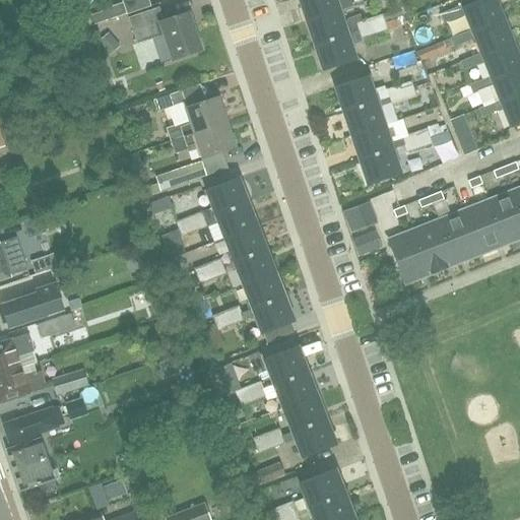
[(122,0),(127,14),(149,6),(146,0),(122,0)]
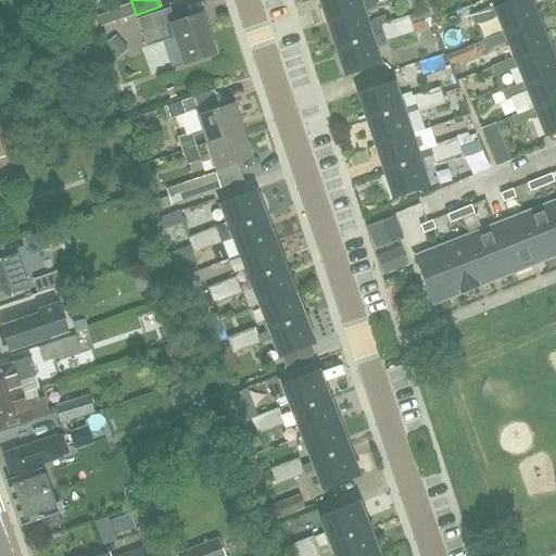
[(320,0),(328,23),(362,11),(357,0),(320,0)]
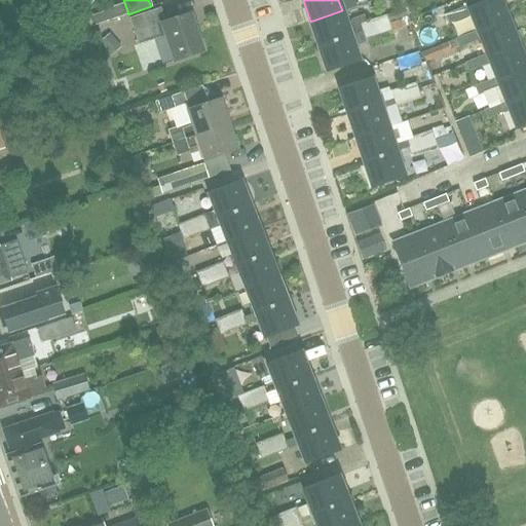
[(472,13),(478,29),(508,17),(499,0),(484,0),(468,6),(467,4),(445,13),(449,22),(472,13)]
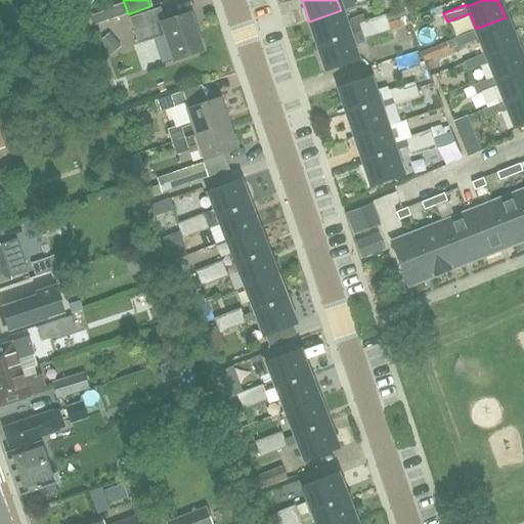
[(341,10),(309,22),(317,45),(362,30),(360,23),(364,22),(362,14),(349,19),(350,22),(345,23),(341,10)]
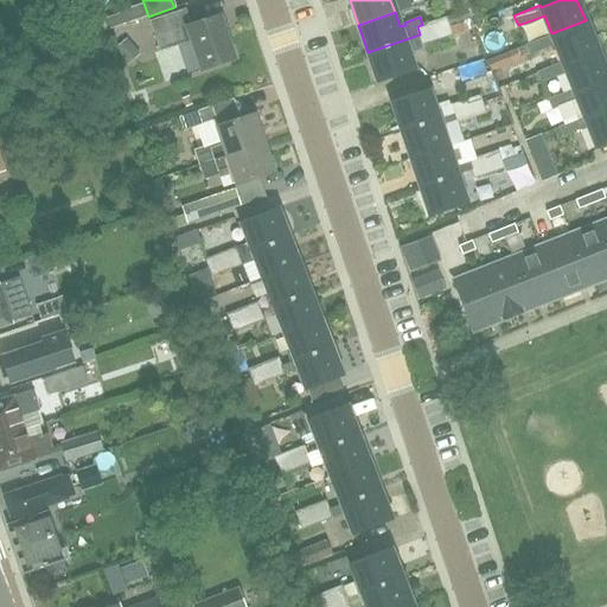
[(176,13),(151,21),(160,52),(191,43),(200,71),(235,61),(219,16),(181,29),(176,13)]
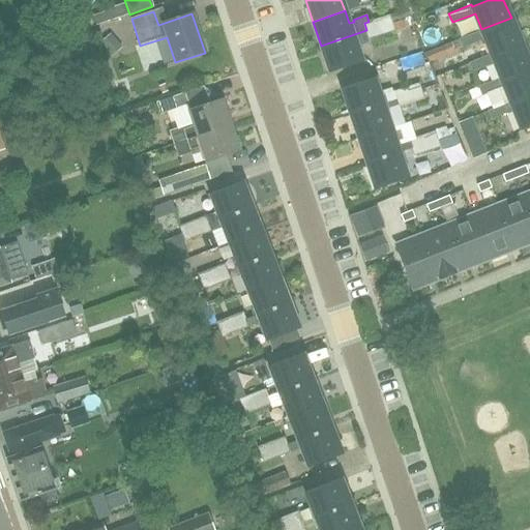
[(366,30),(391,23),(389,15),(369,22),(364,23),(366,30)]
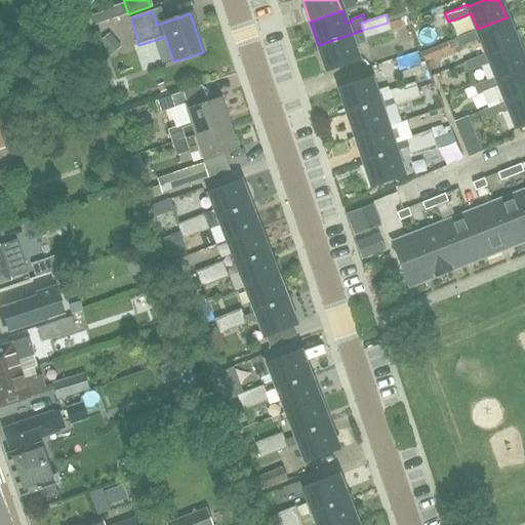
[(486,52),(516,41),(507,17),(477,29),(454,38),(457,46),(480,37),(486,52)]
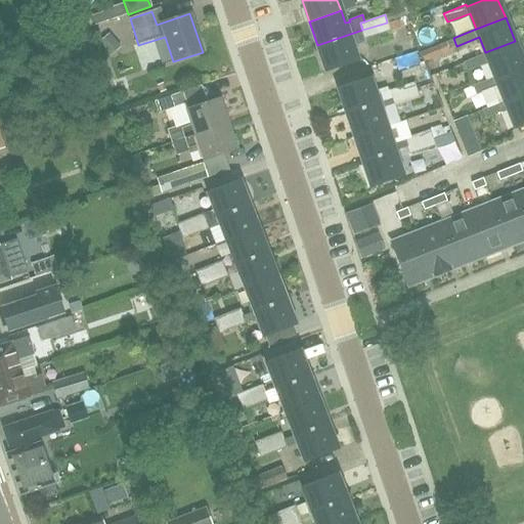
[(362,30),(365,38),(390,30),(387,23),(362,30)]
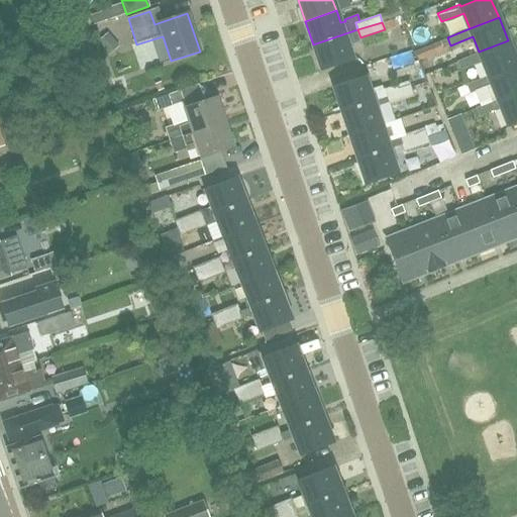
[(357,29),(313,44),(321,70),(352,59),(348,46),(359,42),(358,38),(360,37),(357,29)]
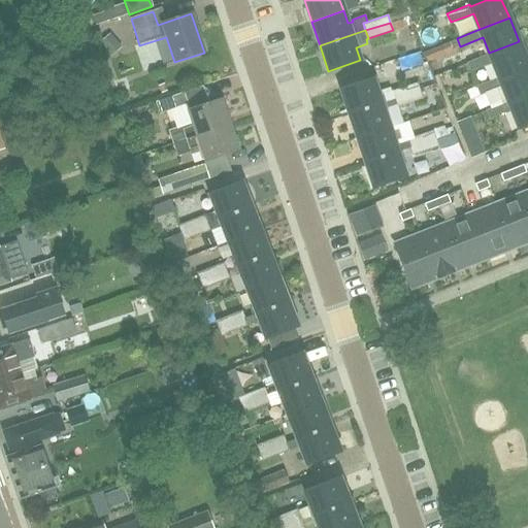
[(100,41),(105,48),(116,40),(110,33),(100,41)]
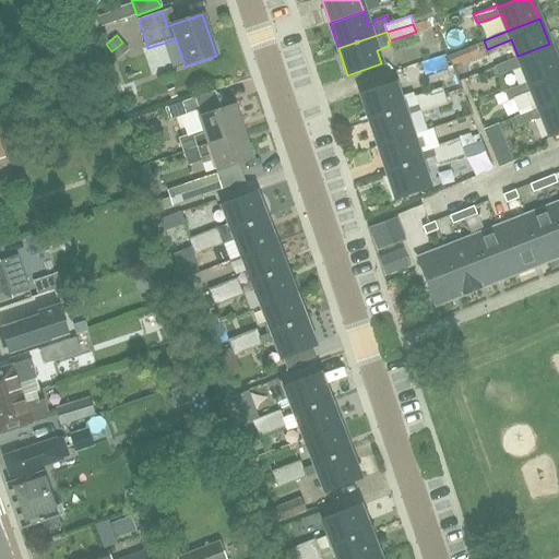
[(528,82),(558,69),(558,67),(549,44),(518,56),(494,66),(497,75),(522,66),(528,82)]
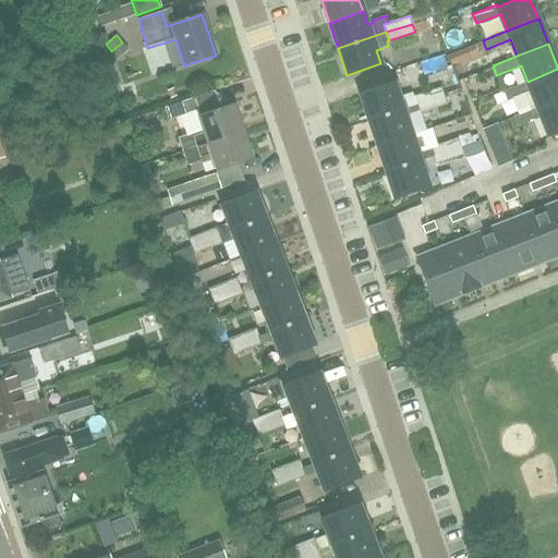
[(557,69),(528,82),(504,91),(507,100),(511,98),(518,114),(557,98),(557,69)]
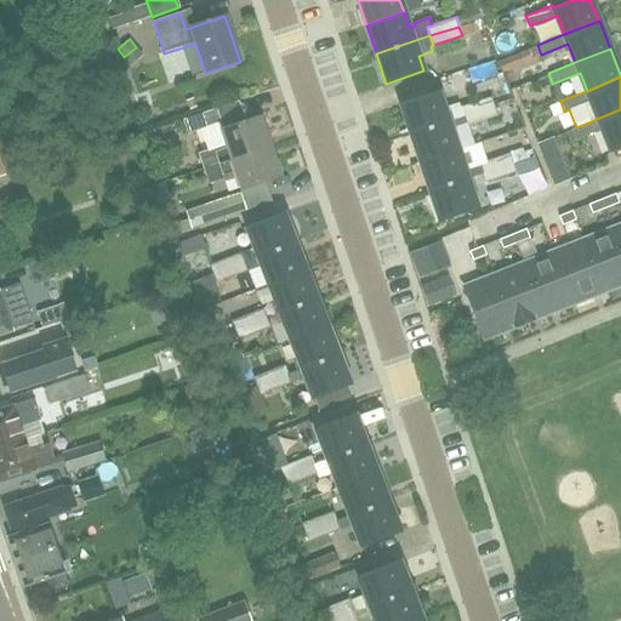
[(438,92),(400,104),(410,134),(448,121),(444,109),(438,92)]
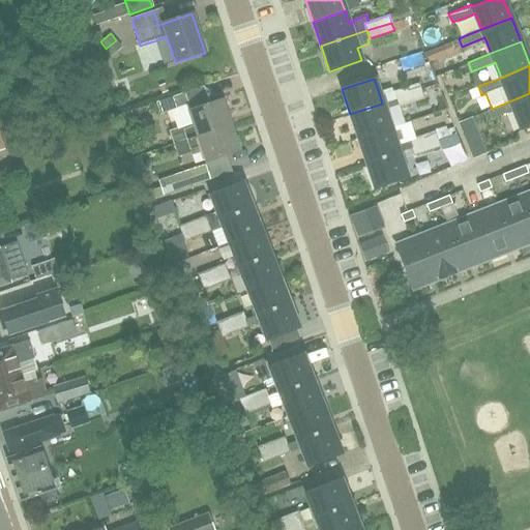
[(391,88),(379,93),(382,104),(386,101),(421,90),(418,83),(392,92),(391,88)]
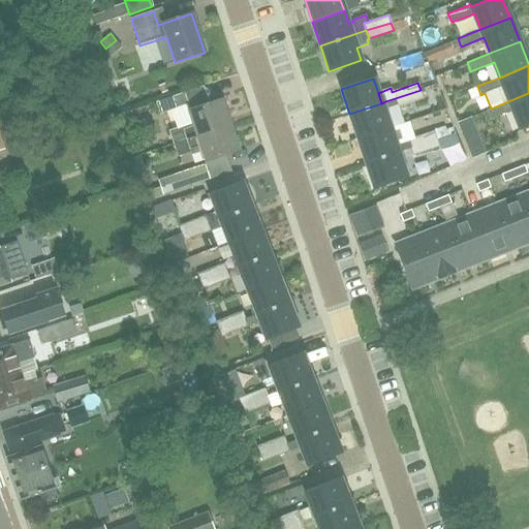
[(384,112),(424,98),(421,90),(385,101),(381,103),(384,112)]
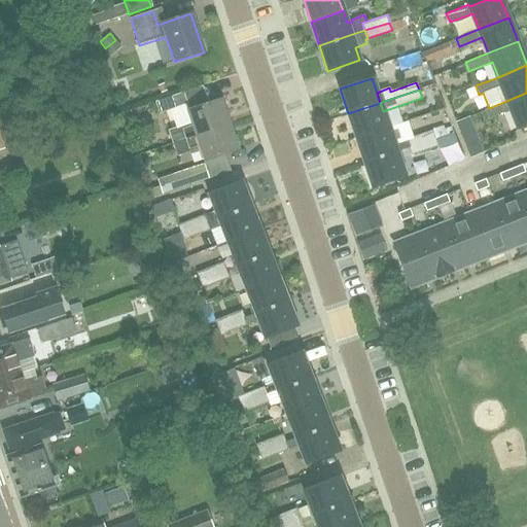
[(183,93),(162,100),(154,102),(159,114),(187,104),(183,93)]
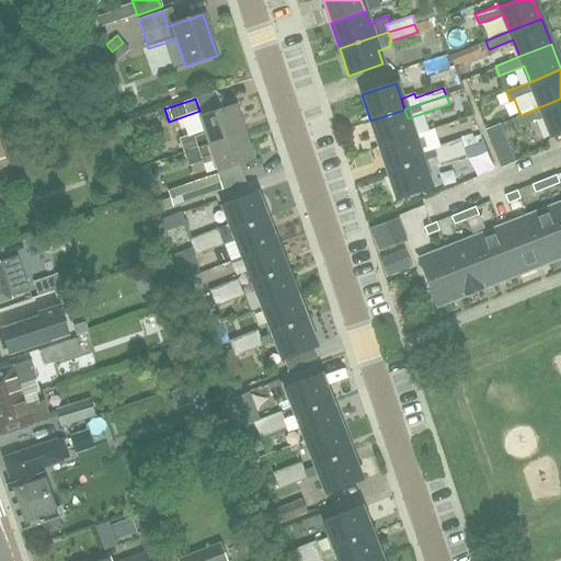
[(560,99),(521,115),(516,117),(519,126),(544,117),(551,137),(560,133),(560,99)]
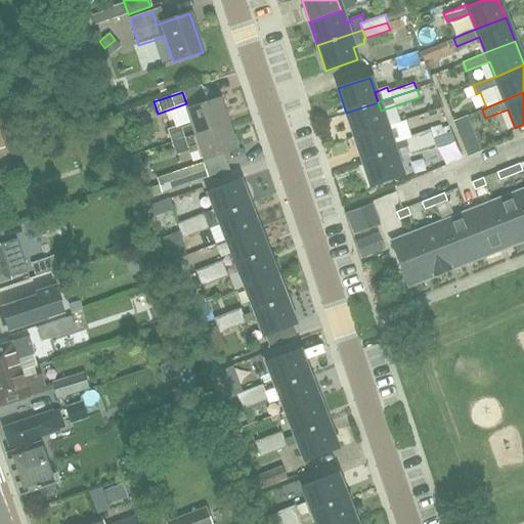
[(168,132),(172,143),(227,124),(219,99),(187,110),(191,122),(180,125),(181,128),(168,132)]
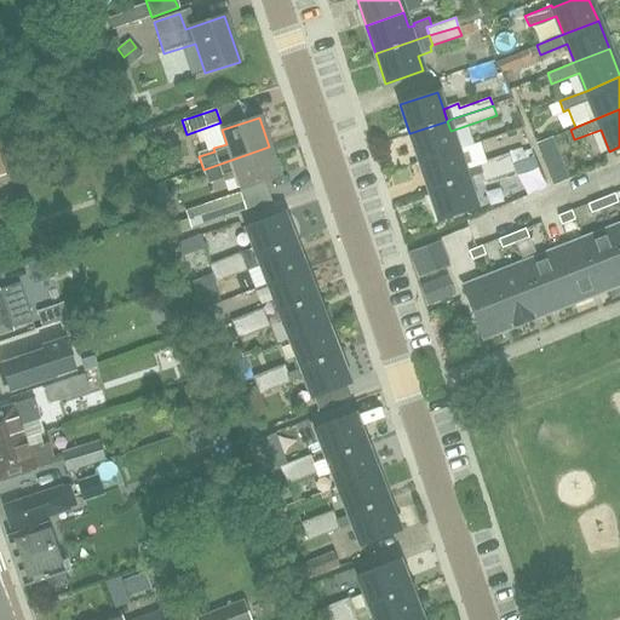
[(409,133),(419,161),(457,149),(451,131),(447,121),(409,133)]
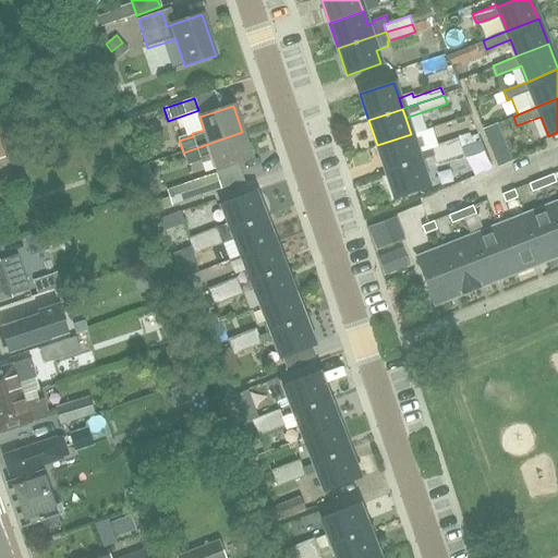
[(512,161),(511,159),(497,123),(483,130),(482,130),(497,167),(512,161)]
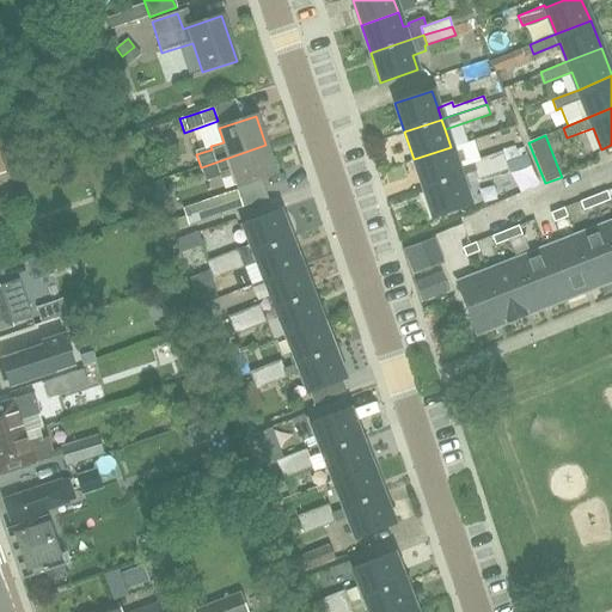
[(275,173),(265,145),(201,167),(206,182),(219,178),(220,181),(236,176),(239,187),(275,173)]
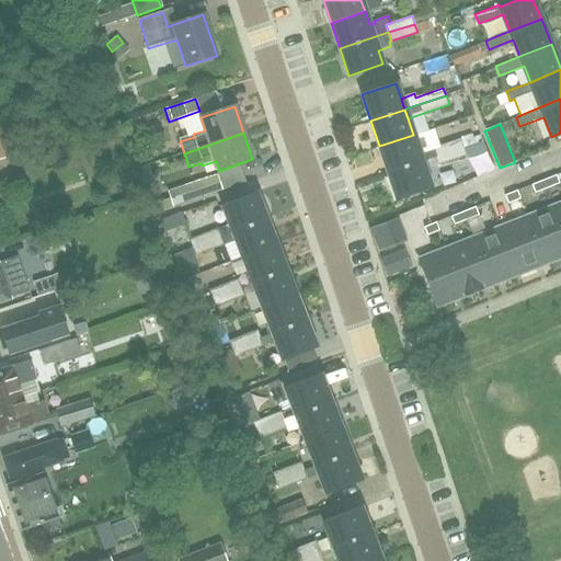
[(379,146),(388,172),(422,160),(413,136),(413,135),(379,146)]
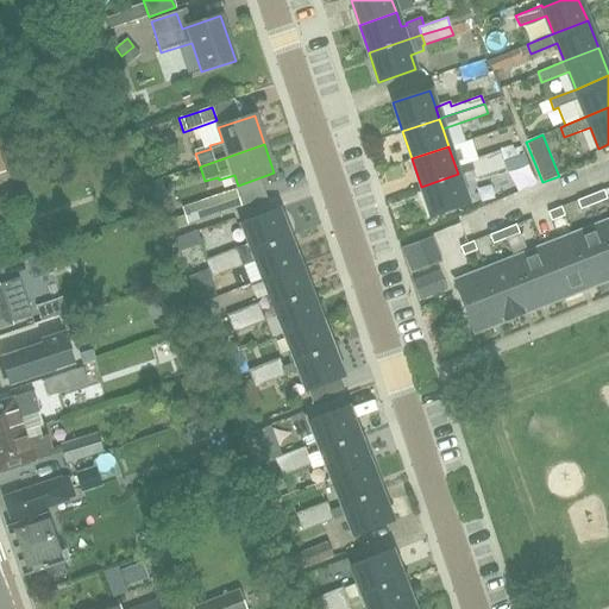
[(500,151),(468,161),(471,170),(502,159),(500,151)]
